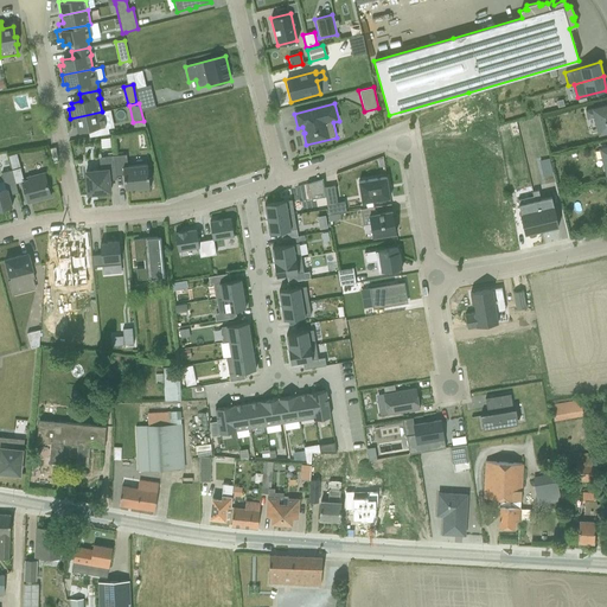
[(598,134),(606,132),(606,104),(592,108),(592,109),(585,110),(587,120),(593,117),(598,134)]
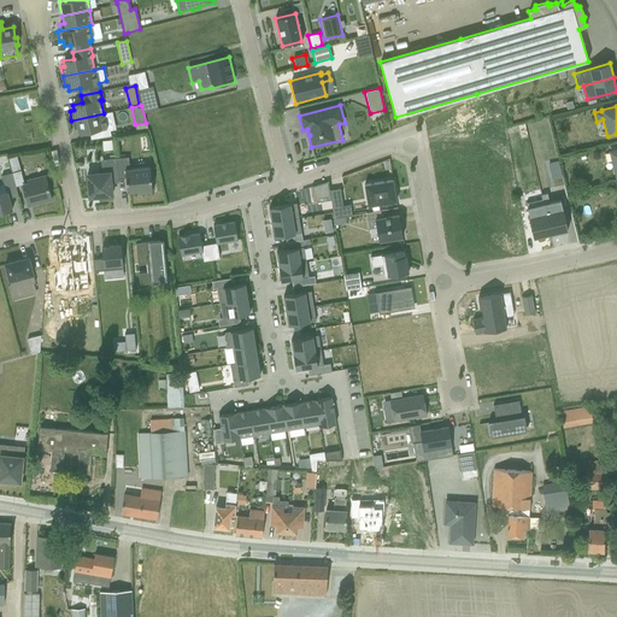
[(106,128),(104,113),(71,121),(74,130),(77,129),(78,134),(106,128)]
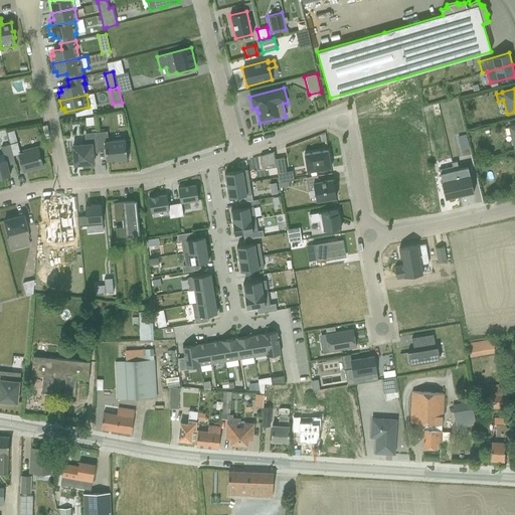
[(94,126),(94,118),(86,118),(86,126),(94,126)]
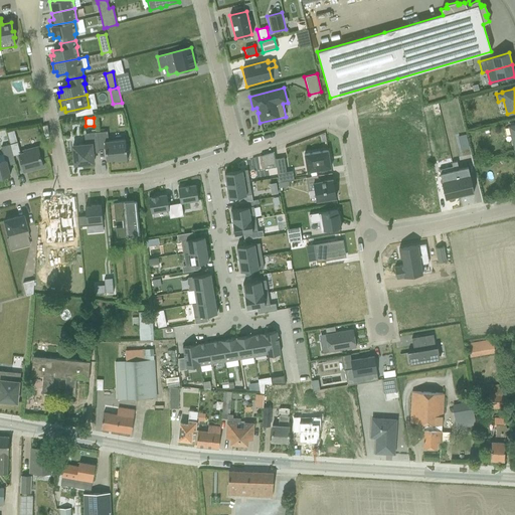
[(6,133),(9,145),(12,156),(18,154),(23,172),(42,167),(37,147),(22,151),(23,152),(20,153),(13,131),(6,133)]
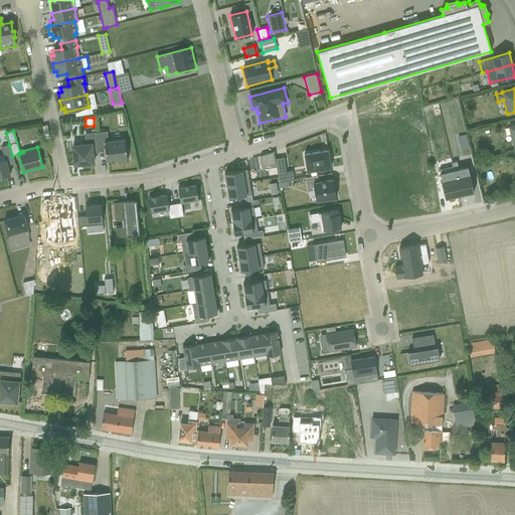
[(107,131),(97,132),(99,149),(105,149),(106,160),(117,159),(117,160),(127,159),(127,158),(128,158),(127,152),(126,152),(125,140),(108,141),(107,131)]
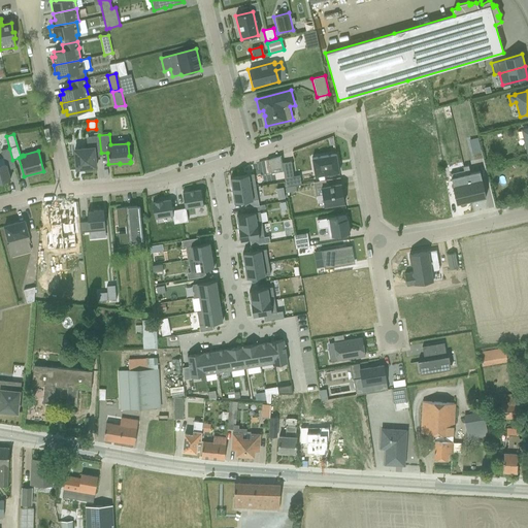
[(76,169),(96,167),(95,157),(101,156),(101,153),(99,135),(86,137),(87,147),(73,150),(74,157),(73,157),(74,162),(75,162),(75,165),(76,169)]
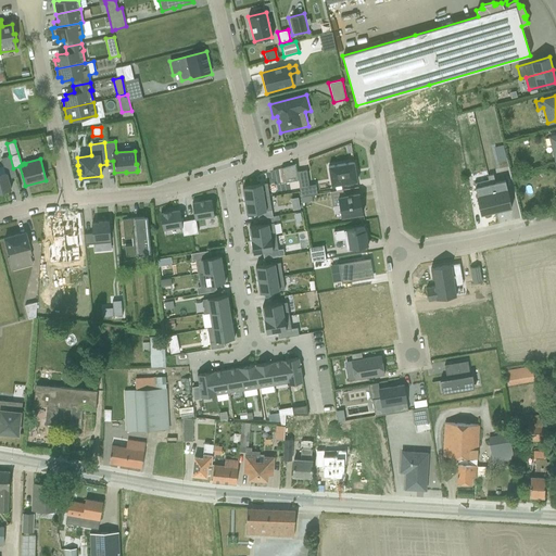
[(4,173),(0,174),(0,192),(10,190),(8,179),(16,177),(13,168),(10,156),(1,159),(4,173)]
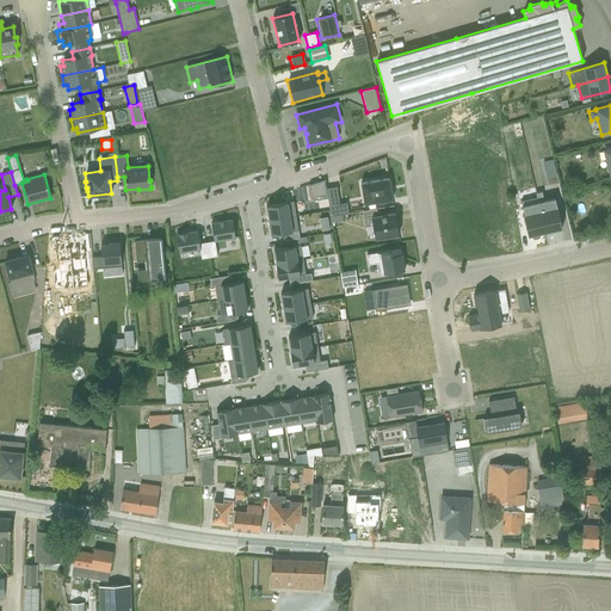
[(389,178),(360,183),(364,204),(393,198),(389,178)]
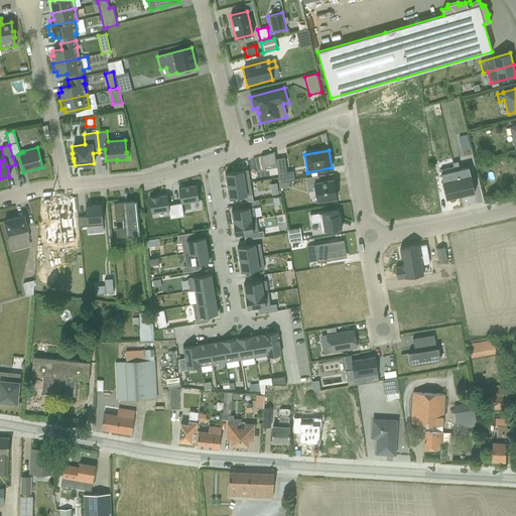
[(274,152),(260,156),(262,169),(276,167),(276,164),(275,159),(274,152)]
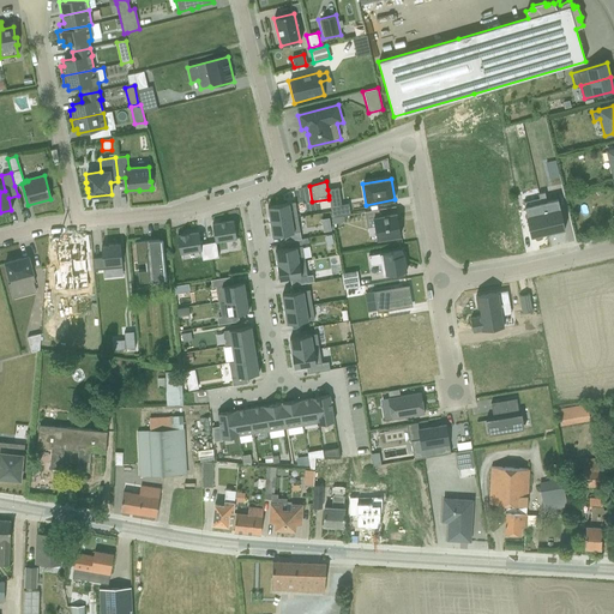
[(338,187),(327,190),(329,196),(329,199),(331,211),(332,217),(343,216),(341,204),(338,188),(338,187)]
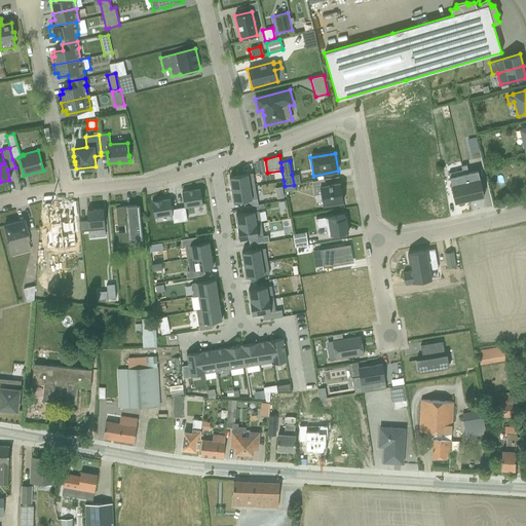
[(252,173),(229,177),(231,189),(254,186),(252,173)]
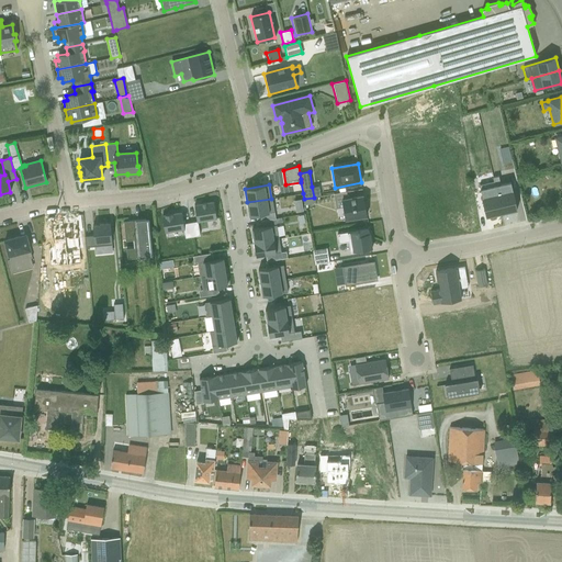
[(336,209),(343,208),(345,220),(367,215),(363,195),(347,199),(346,192),(334,194),(336,209)]
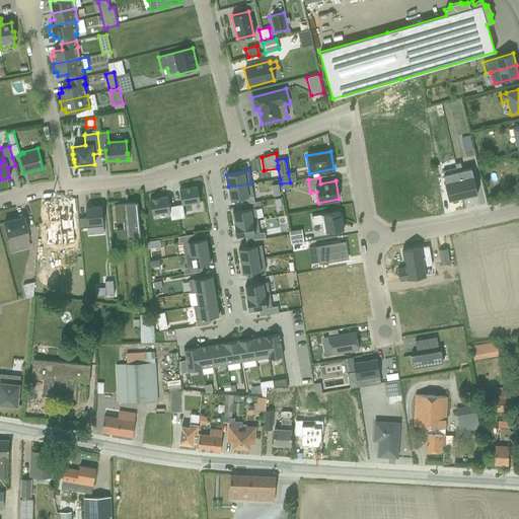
[(250,183),(228,187),(230,200),(240,198),(241,204),(253,202),(252,196),(250,183)]
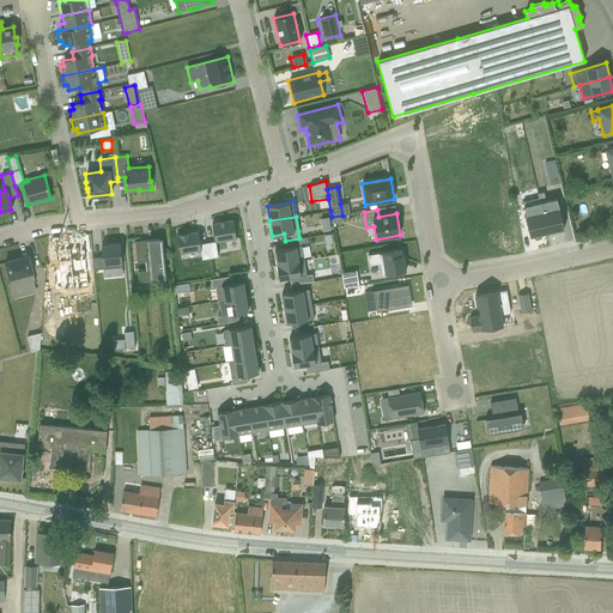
[(211,224),(214,243),(236,240),(232,220),(211,224)]
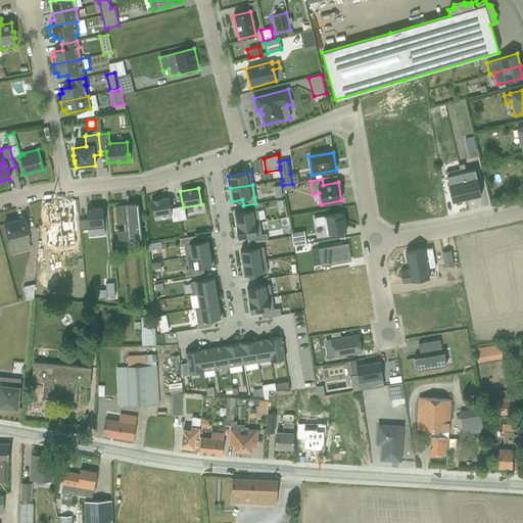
[(169,197),(150,200),(153,217),(172,214),(169,197)]
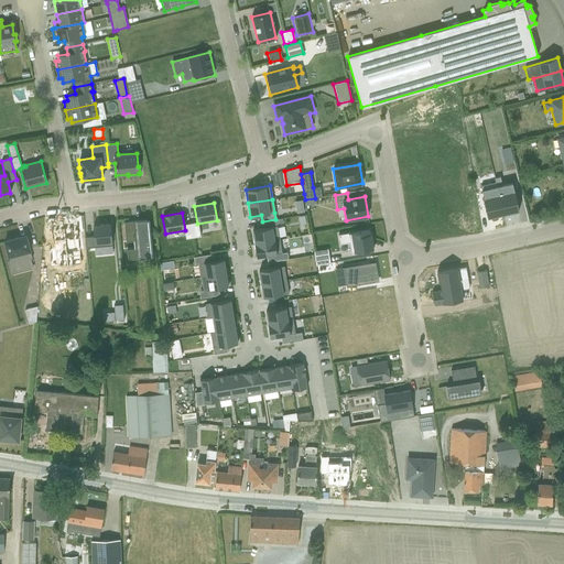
[(133,241),(133,249),(127,250),(127,260),(152,258),(149,220),(123,223),(126,241),(133,241)]
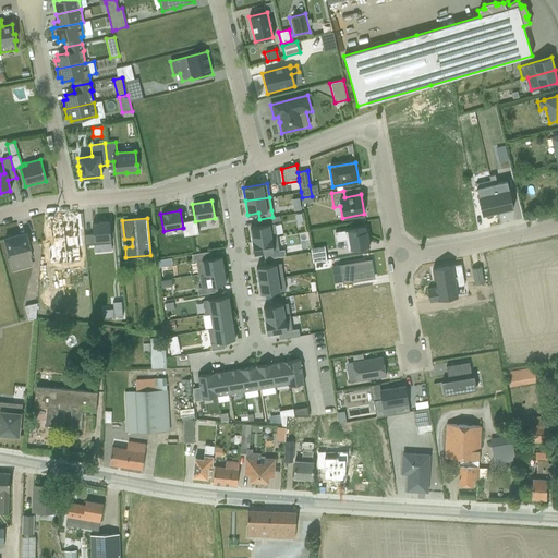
[(112,252),(109,221),(98,222),(98,223),(92,223),(93,234),(84,234),(85,247),(94,246),(95,253),(112,252)]
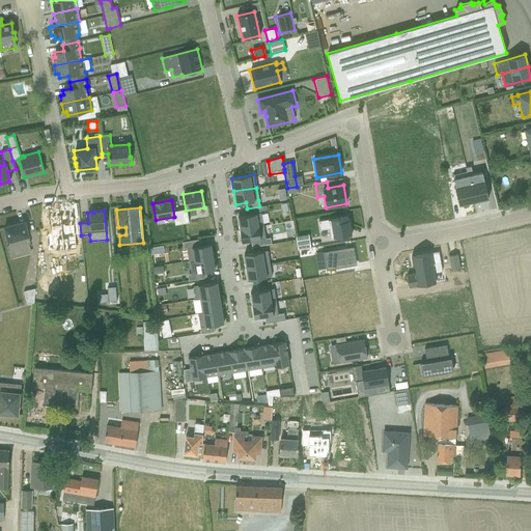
[(261,213),(238,217),(240,228),(240,229),(262,225),(261,213)]
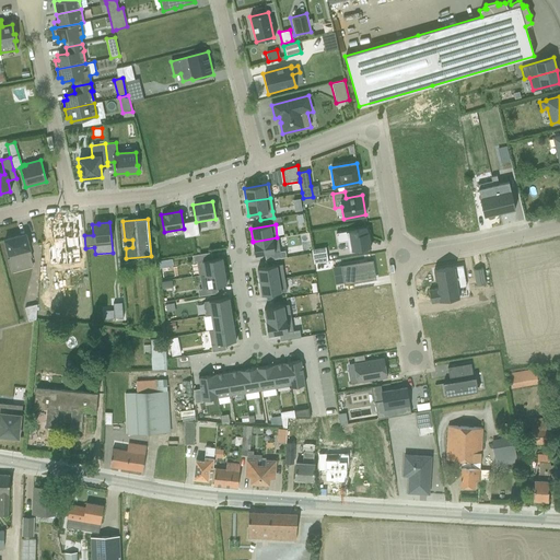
[(366,228),(336,233),(337,243),(347,241),(349,251),(371,247),(368,232),(366,232),(366,228)]
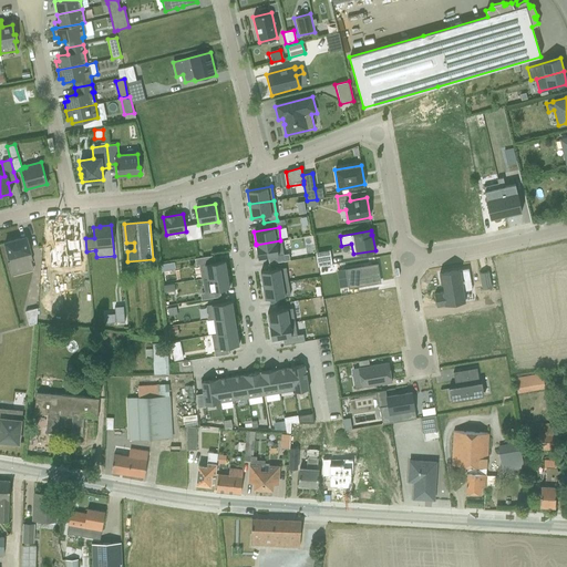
[(11,277),(33,270),(30,260),(32,260),(26,237),(4,243),(9,261),(7,263),(11,277)]
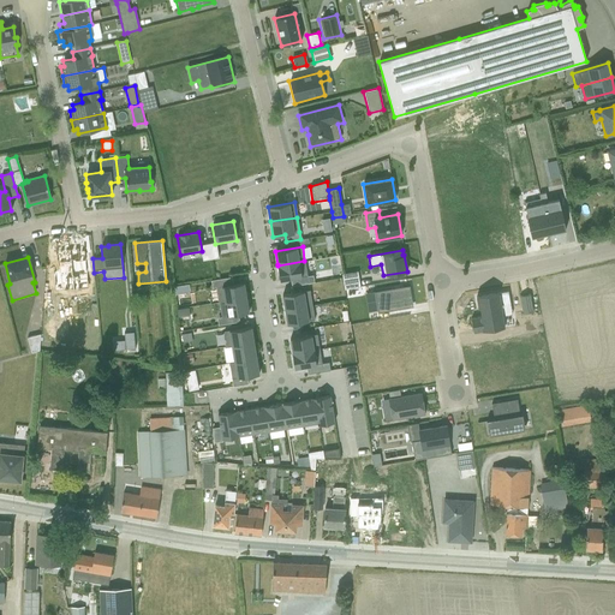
[(304,261),(278,266),(280,280),(306,276),(304,261)]
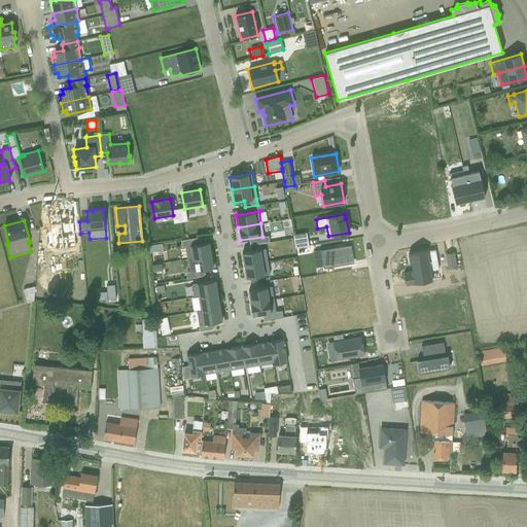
[(306,233),(292,235),(294,248),(308,245),(306,233)]
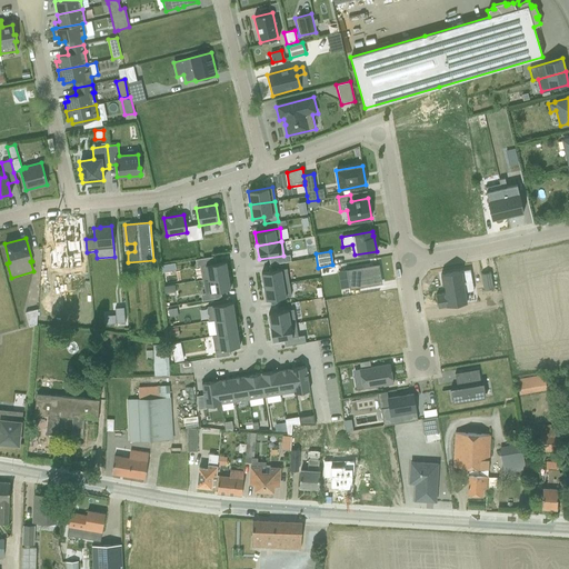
[(228,260),(198,266),(202,297),(233,291),(228,260)]
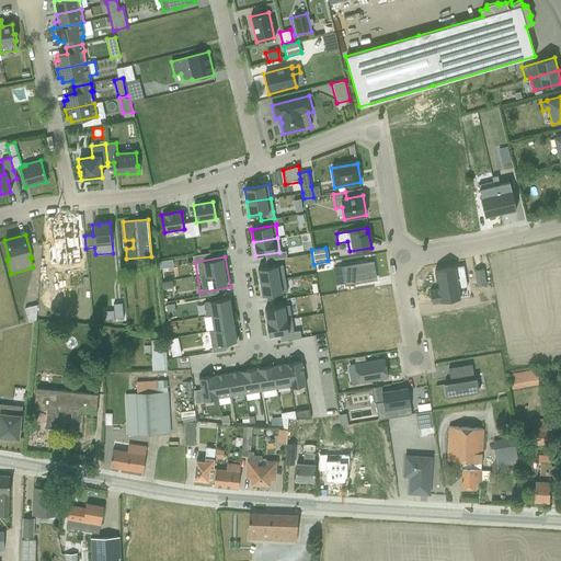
[(374,261),(341,266),(344,285),(365,282),(365,281),(376,278),(375,273),(374,261)]
